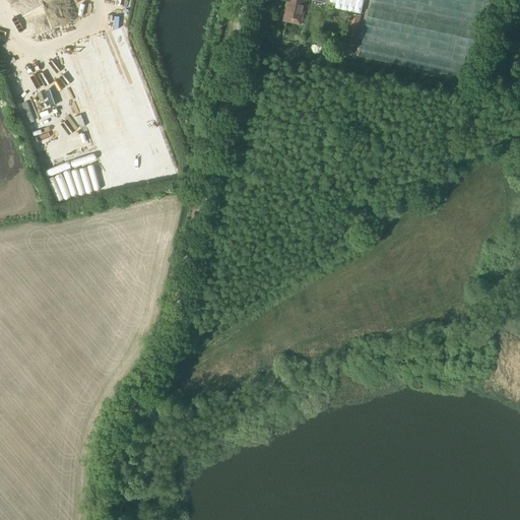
[(301,24),(306,0),(288,0),(287,0),(286,0),(284,11),(286,11),(284,20),(301,24)]
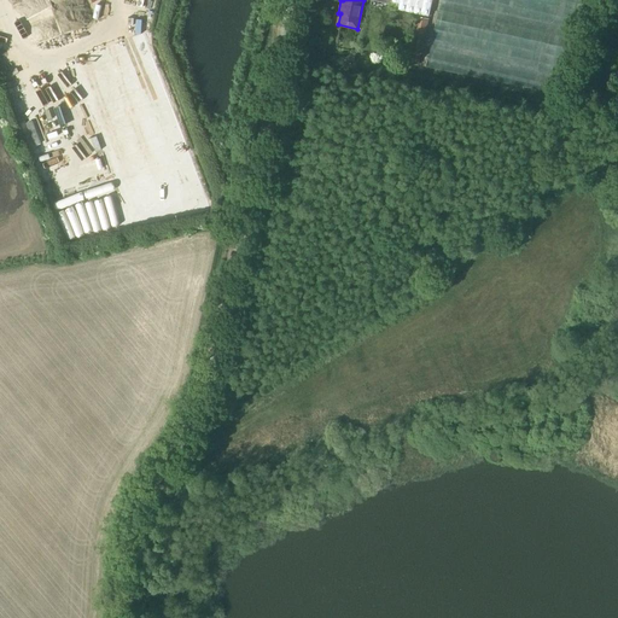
[(369,0),(388,4),(388,7),(429,17),(431,0),(369,0)]
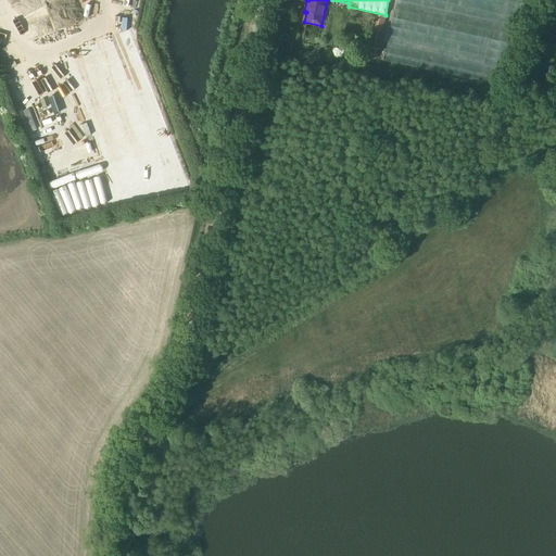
[(554,21),(555,12),(555,2),(546,0),(542,19),(554,21)]
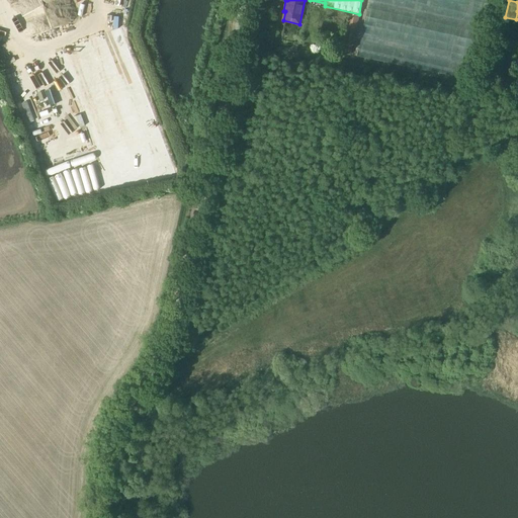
[(30,62),(44,57),(41,52),(28,58),(30,62)]
